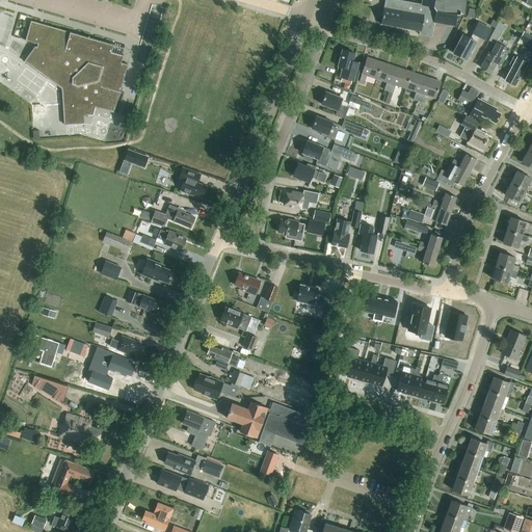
[(422,0),(421,4),(398,0),(384,0),(383,7),(380,24),(419,31),(419,34),(431,36),(433,22),(455,26),(457,15),(459,15),(460,12),(463,14),(464,6),(466,1),(464,0),(422,0)]
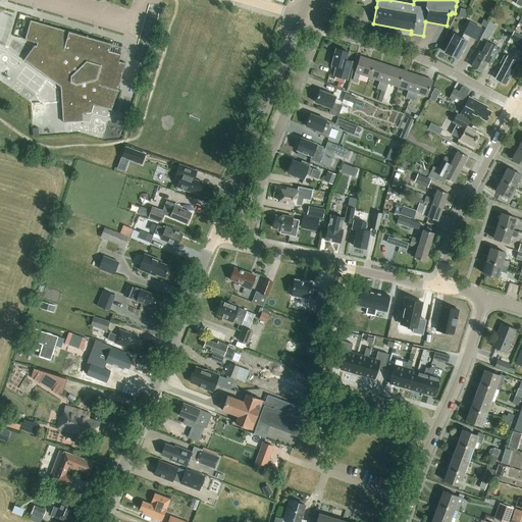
[(111,44),(31,20),(24,41),(37,44),(35,46),(34,46),(23,60),(60,88),(61,123),(82,122),(82,113),(91,112),(93,105),(111,109),(124,63),(119,61),(121,54),(109,50),(111,44)]
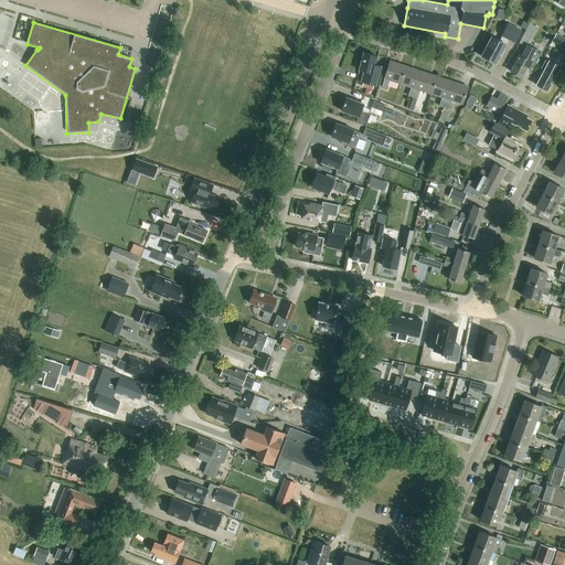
[(529,64),(533,66),(541,52),(528,44),(536,27),(529,23),(519,43),(526,46),(521,56),(519,55),(510,72),(521,77),(529,64)]
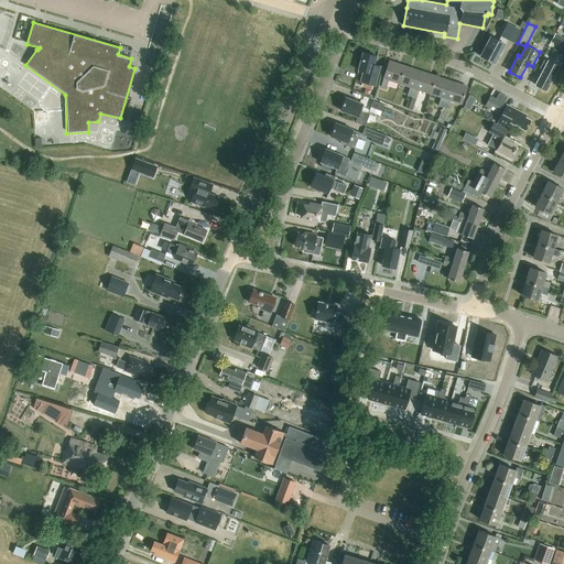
[(513,42),(520,31),(507,24),(500,35),(501,35),(498,41),(490,36),(480,56),(495,64),(505,44),(507,39),(513,42)]
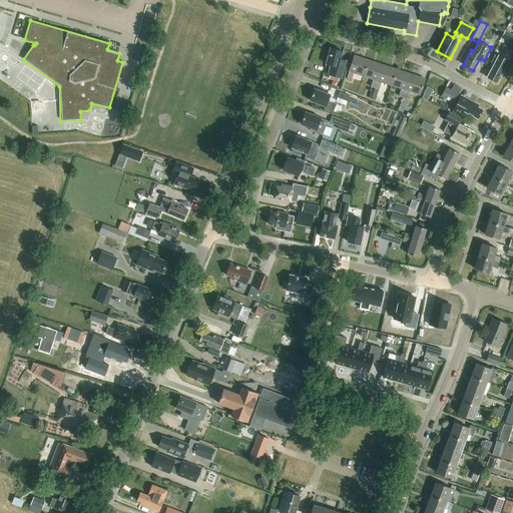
[(512,43),(512,34),(505,30),(501,37),(512,43)]
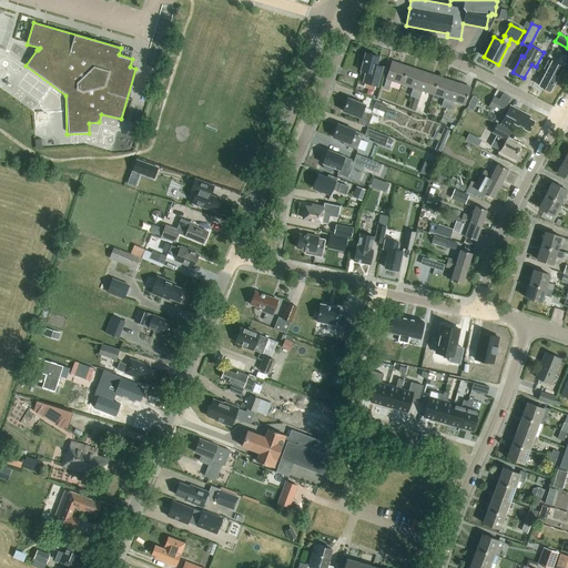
[(378,87),(381,77),(384,67),(376,64),(378,57),(365,53),(361,71),(367,72),(364,82),(378,87)]
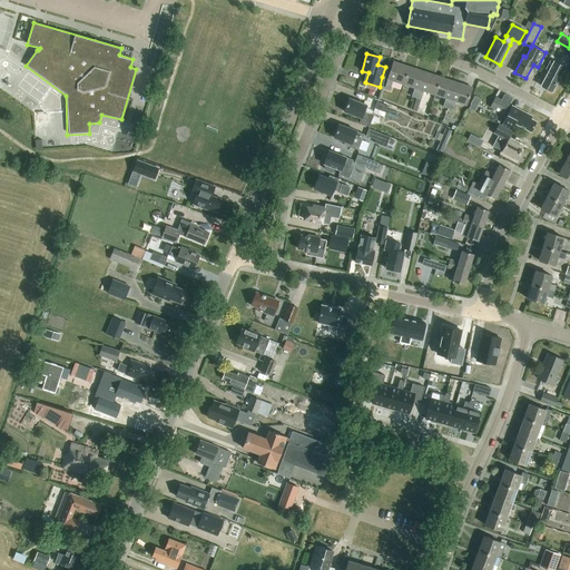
[(403,84),(409,67),(393,61),(387,79),(385,88),(390,89),(392,80),(403,84)]
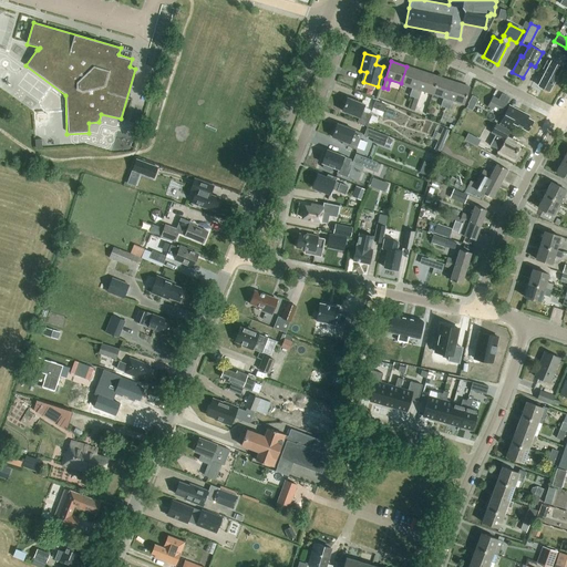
[(553,73),(557,64),(550,62),(546,70),(538,85),(548,91),(557,75),(553,73)]
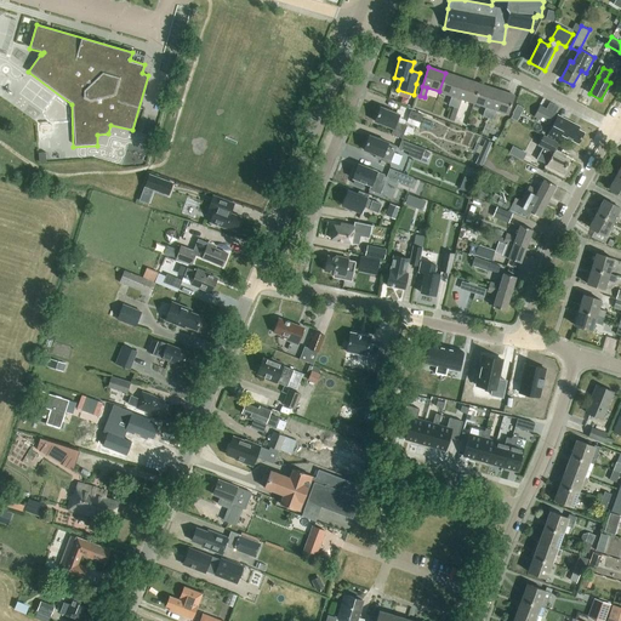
[(454,107),(462,79),(445,73),(439,91),(451,96),(449,106),(454,107)]
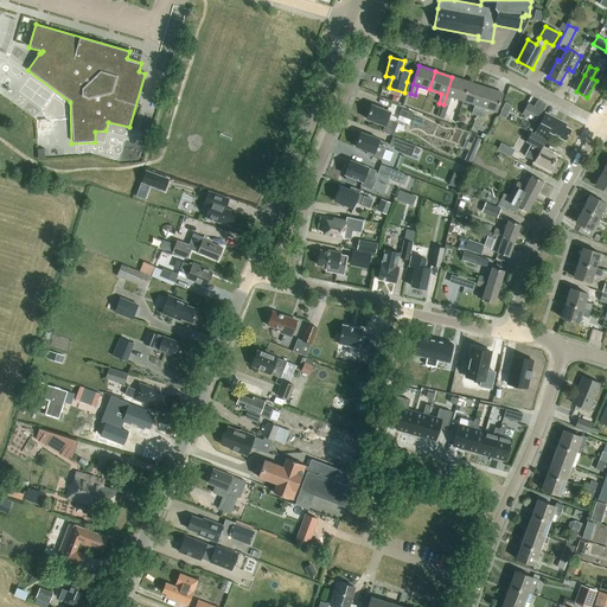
[(462,101),(468,82),(452,77),(443,104),(448,106),(451,96),(462,101)]
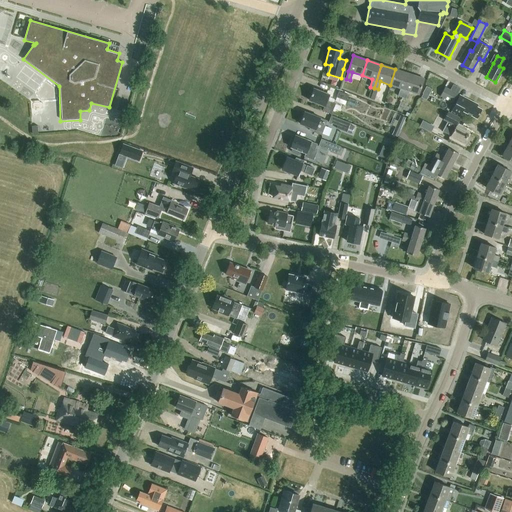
[(402,97),(409,74),(395,69),(390,85),(400,88),(398,96),(402,97)]
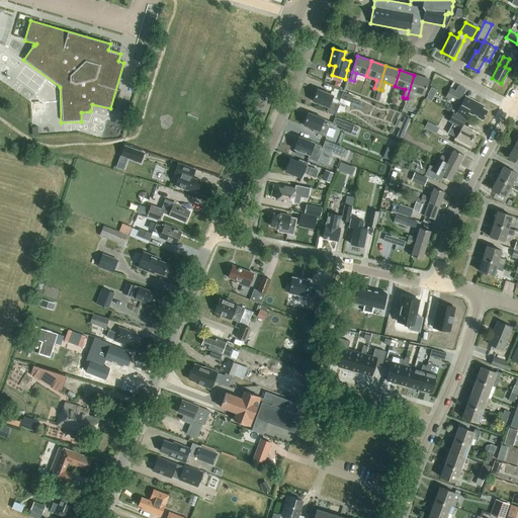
[(414,75),(407,98),(411,100),(413,92),(424,95),(429,80),(414,75)]
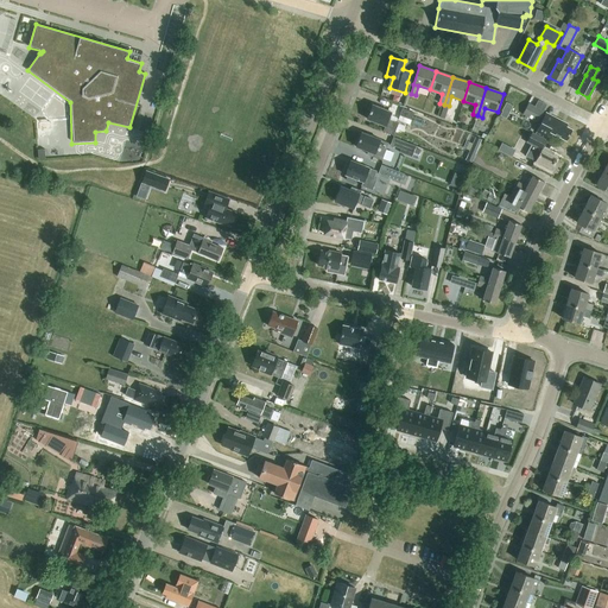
[(538,122),(543,112),(521,100),(517,111),(538,122)]
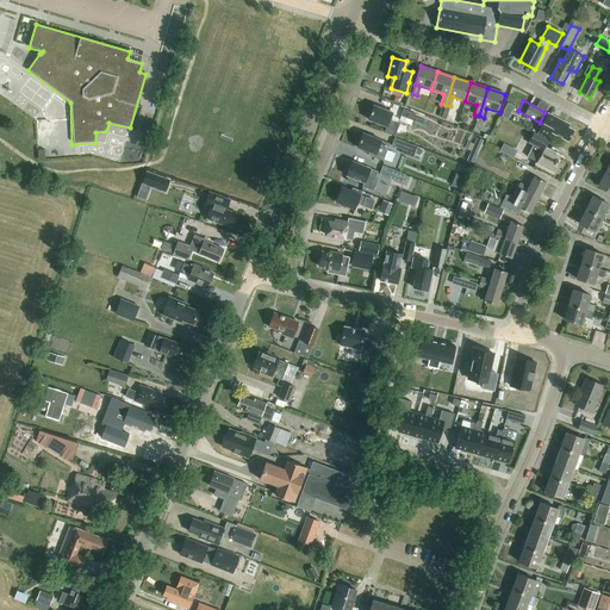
[(394,136),(399,124),(390,119),(392,112),(373,105),(368,119),(386,126),(384,132),(394,136)]
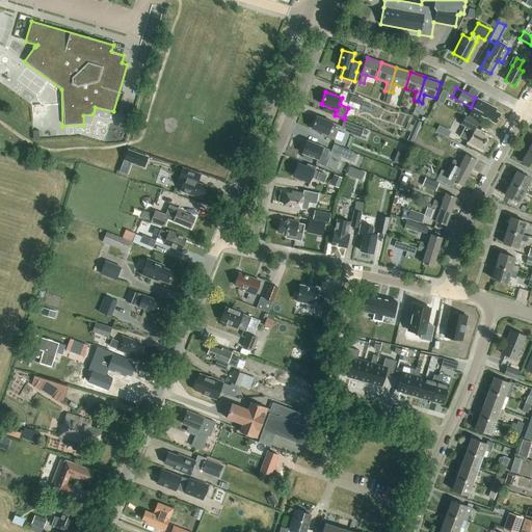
[(360,105),(362,99),(352,95),(349,101),(360,105)]
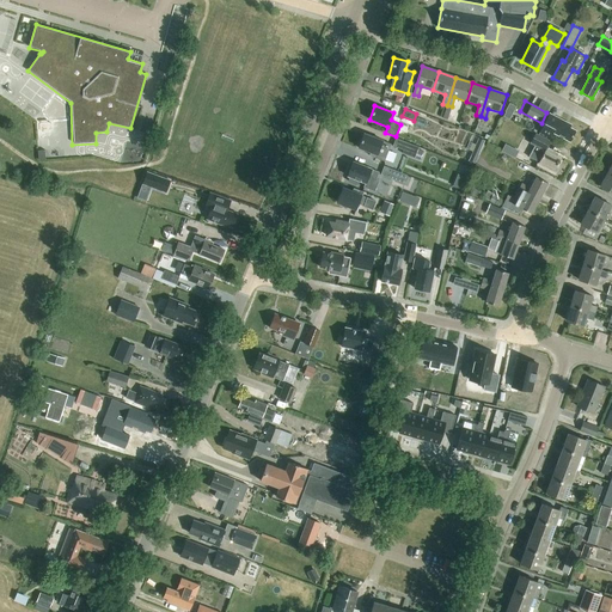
[(557,123),(548,117),(539,133),(550,139),(552,133),(569,141),(575,130),(569,127),(570,124),(560,118),(557,123)]
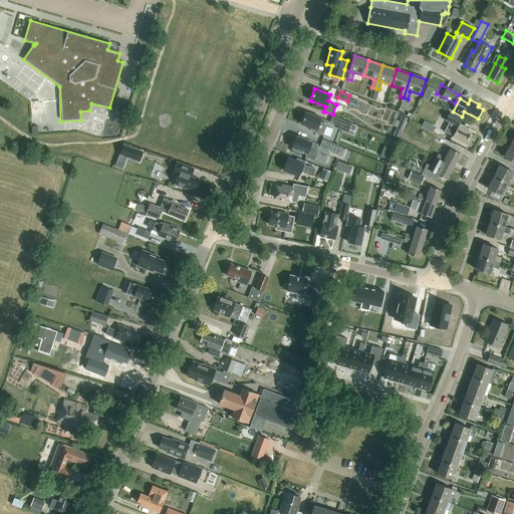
[(322,136),(328,121),(321,118),(305,111),(301,123),(316,130),(315,133),(322,136)]
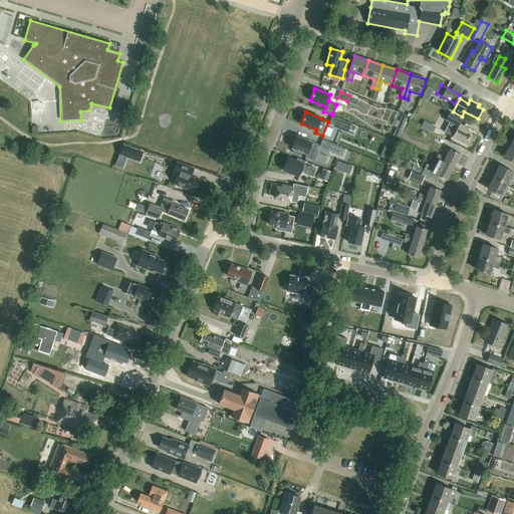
[(466,143),(471,133),(467,131),(468,129),(460,123),(462,118),(450,111),(445,120),(449,122),(444,132),(453,136),(453,137),(466,143)]
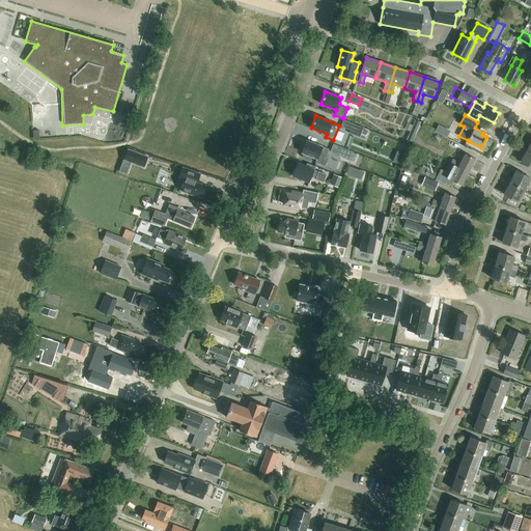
[(412,142),(420,122),(408,116),(400,132),(402,133),(401,137),(412,142)]
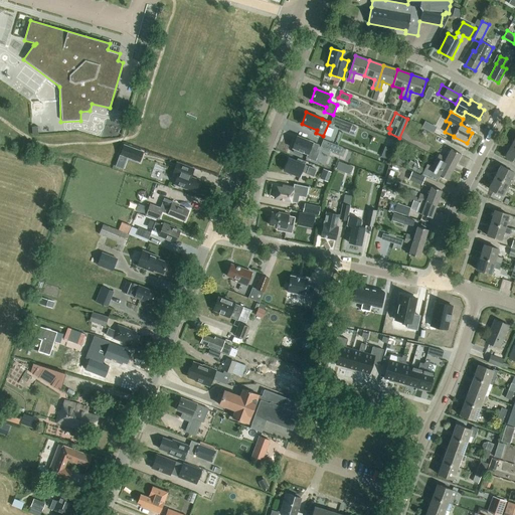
[(353,135),(356,127),(352,125),(352,124),(333,117),(331,123),(339,126),(338,129),(353,135)]
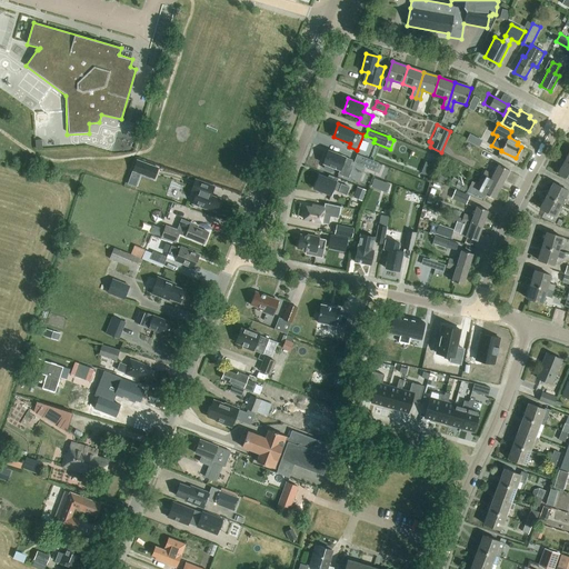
[(471,143),(475,137),(469,135),(466,140),(471,143)]
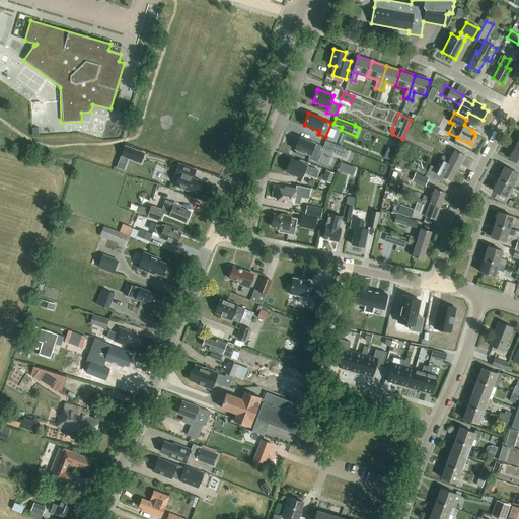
[(317,162),(321,153),(318,152),(321,146),(314,143),(299,137),(294,149),(296,150),(295,152),(296,154),(302,156),(304,155),(305,153),(309,155),(308,159),(317,162)]
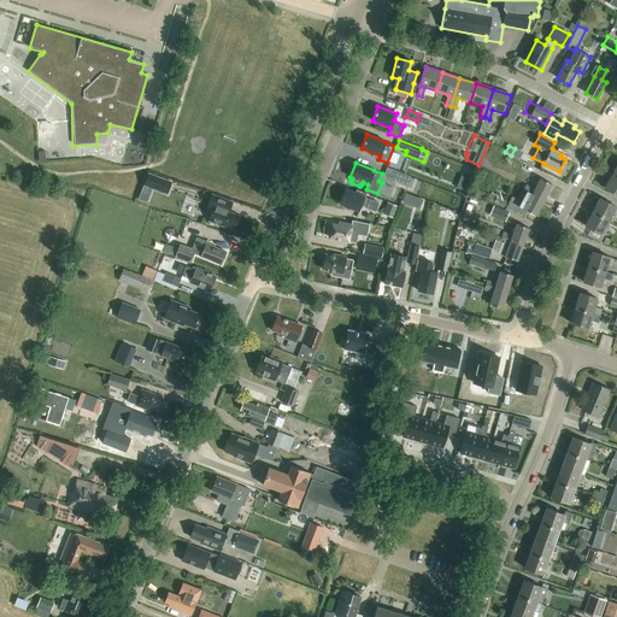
[(406,186),(410,177),(387,168),(383,176),(406,186)]
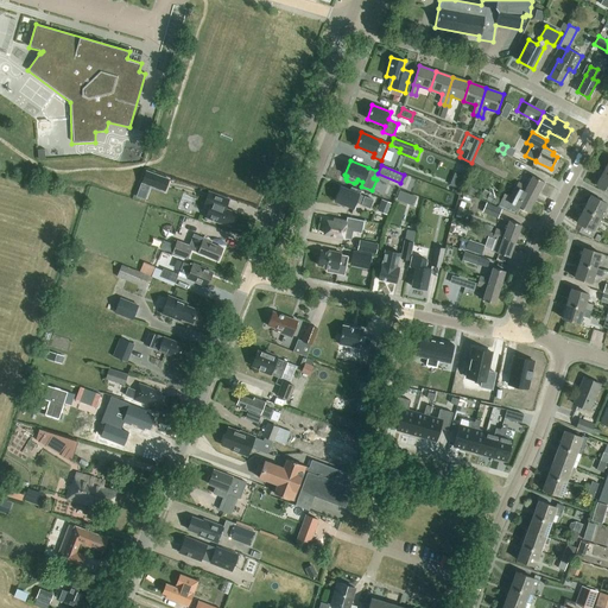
[(607,190),(607,173),(603,171),(596,185),(607,190)]
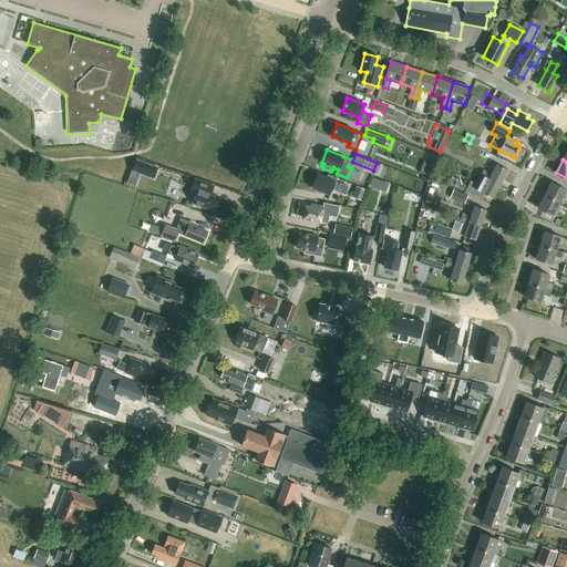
[(428,176),(432,164),(424,161),(420,173),(428,176)]
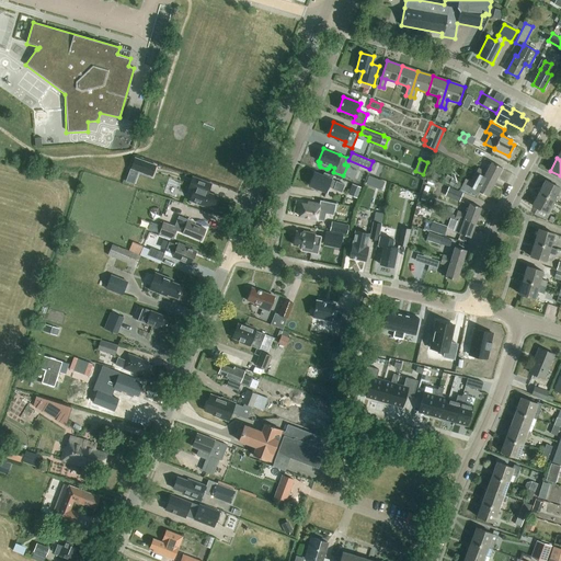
[(156,165),(140,160),(140,162),(136,160),(134,168),(138,169),(137,170),(152,175),(156,165)]
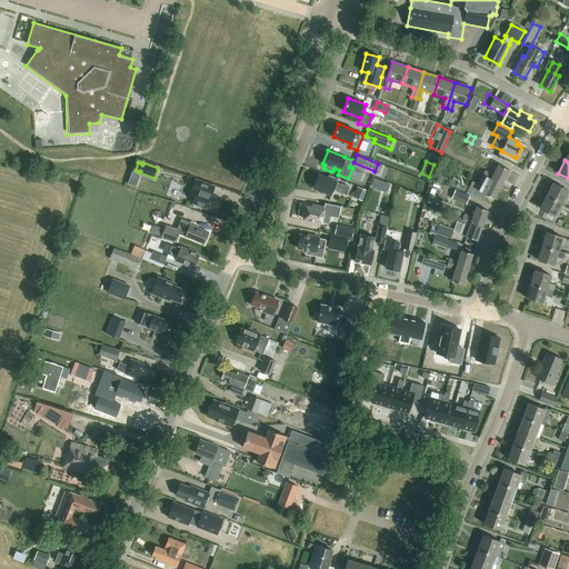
[(482,175),(501,185),(509,170),(498,165),(492,175),(485,170),(482,175)]
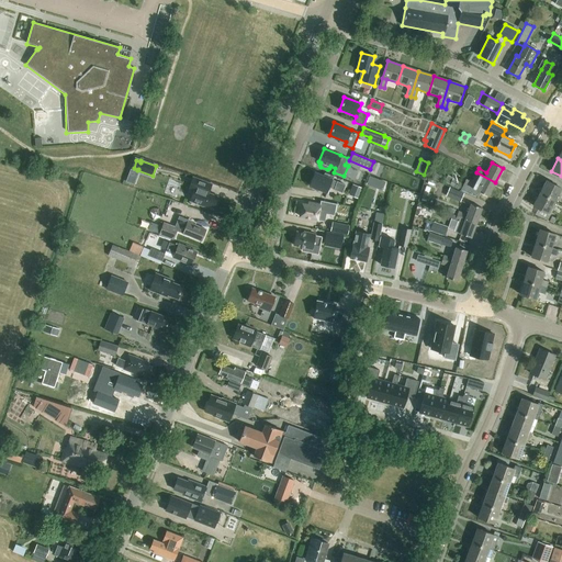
[(356,181),(364,184),(369,171),(360,168),(356,181)]
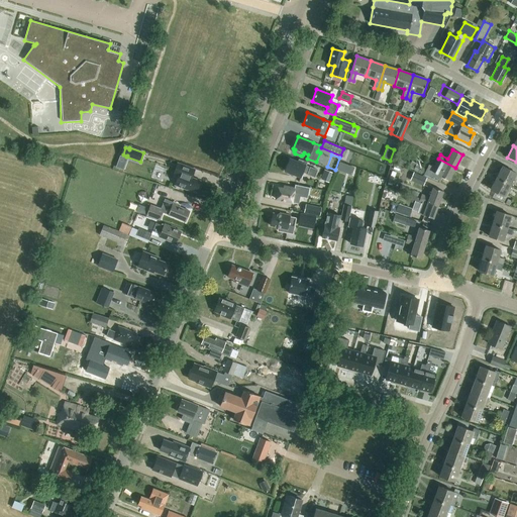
[(314,177),(317,170),(305,166),(307,162),(299,159),(297,162),(289,159),(285,171),(300,177),(302,173),(314,177)]
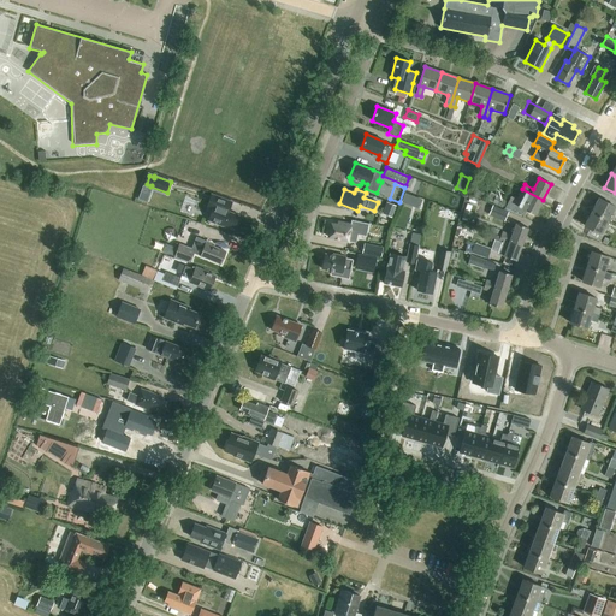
[(535,215),(543,200),(522,189),(520,193),(529,197),(523,209),(535,215)]
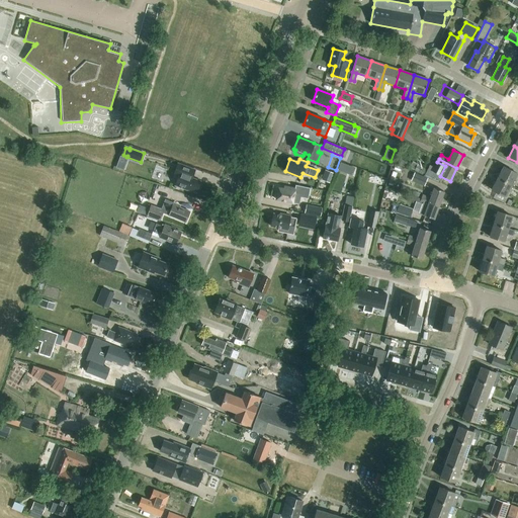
[(427,176),(430,170),(413,161),(409,167),(427,176)]
